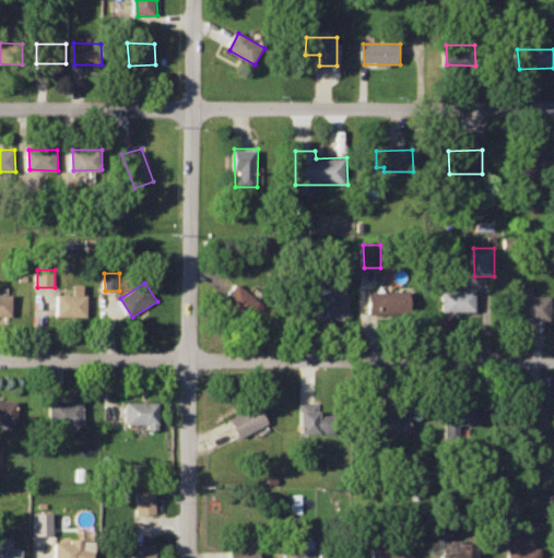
[(238,283),(224,299),(248,316),(261,300),(238,283)]
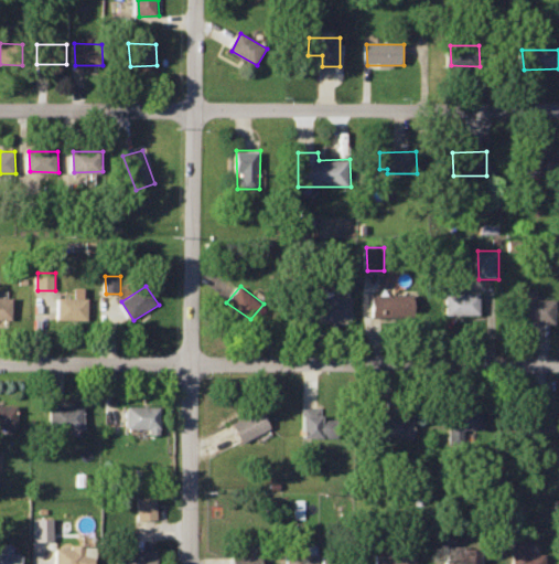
[(85,289),(76,289),(76,299),(61,299),(61,320),(89,320),(88,299),(85,299),(85,289)]
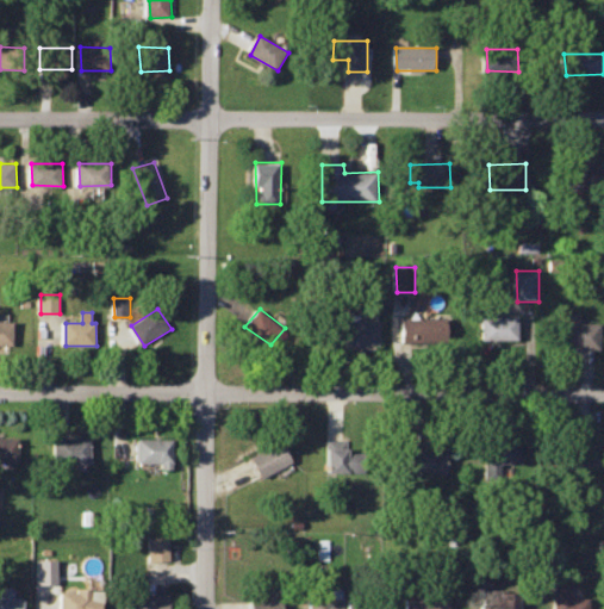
[(449,318),(404,319),(404,343),(449,343),(449,318)]
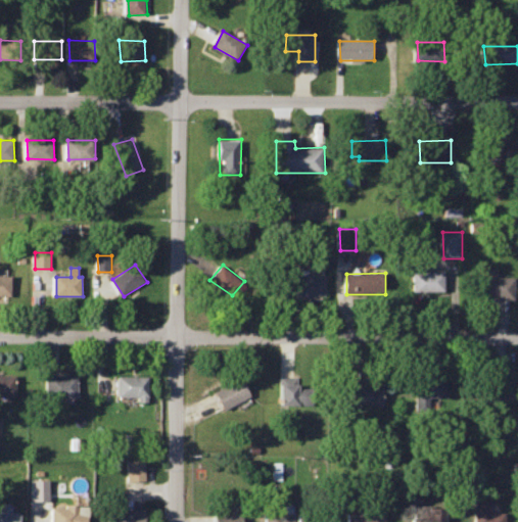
[(444,273),(416,273),(416,292),(445,292),(444,273)]
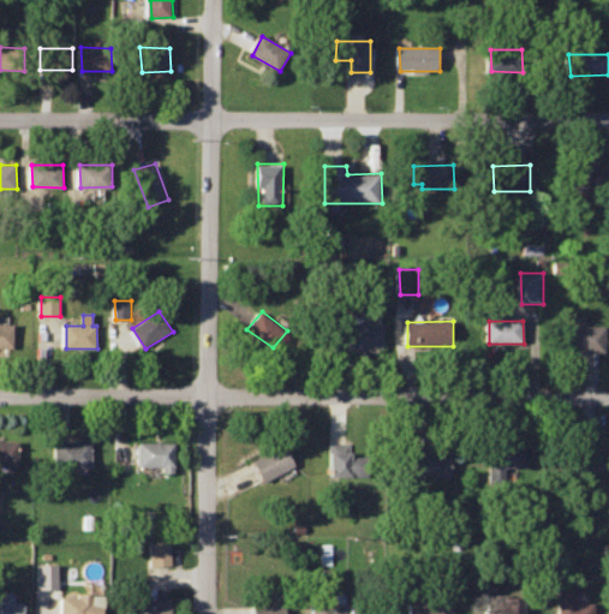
[(13,325),(0,325),(0,347),(13,347),(13,325)]
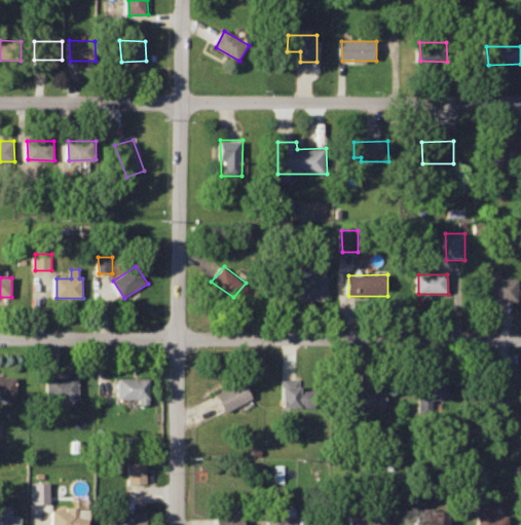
[(328,277),(299,277),(300,299),(328,299),(328,277)]
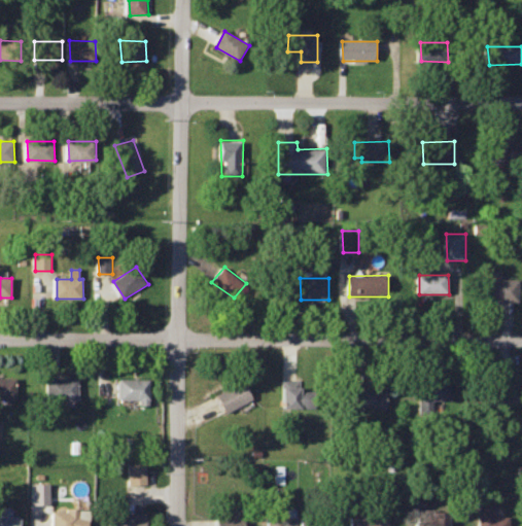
[(519,280),(488,281),(488,303),(518,303),(519,280)]
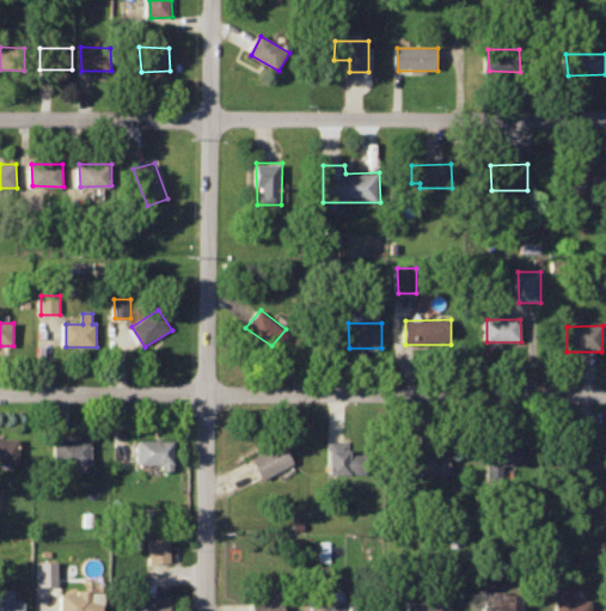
[(19,440),(0,440),(0,464),(19,464),(19,440)]
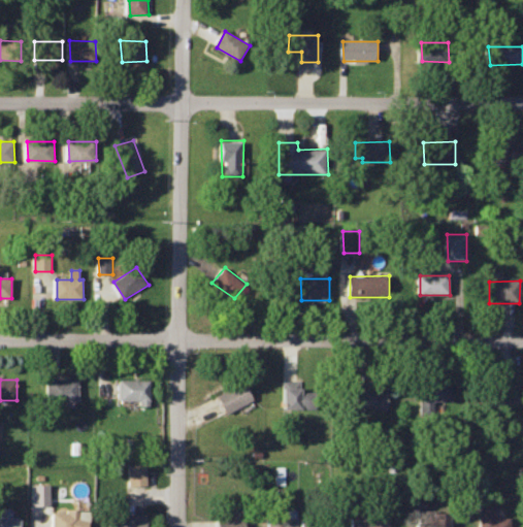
[(79,381),(51,381),(51,402),(79,401),(79,381)]
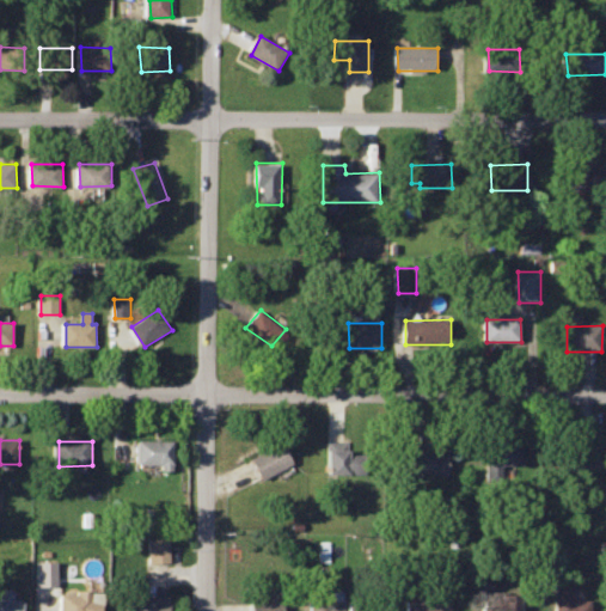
[(175,441),(139,441),(140,465),(163,465),(163,472),(173,471),(175,441)]
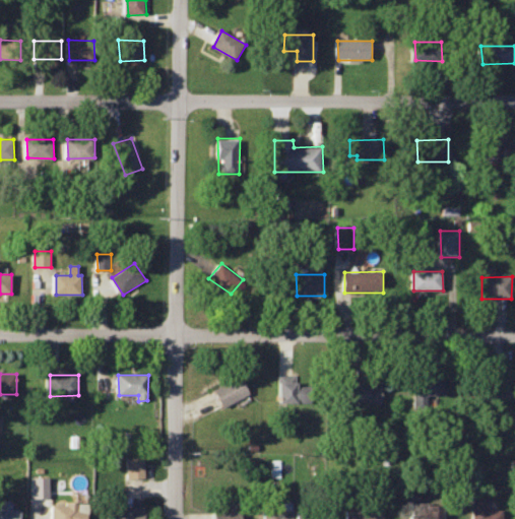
[(241,377),(214,390),(224,407),(251,394),(241,377)]
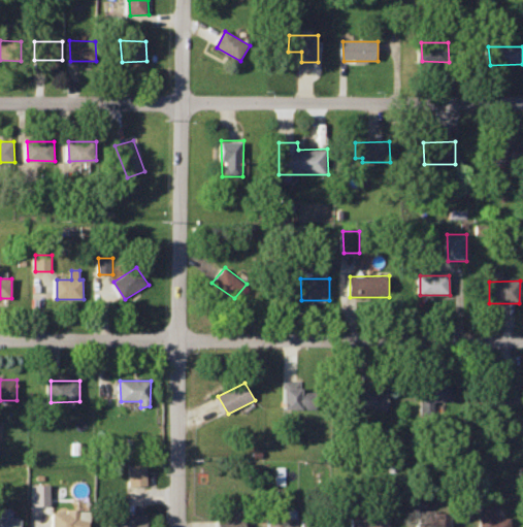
[(453,384),(421,383),(422,403),(453,403),(453,384)]
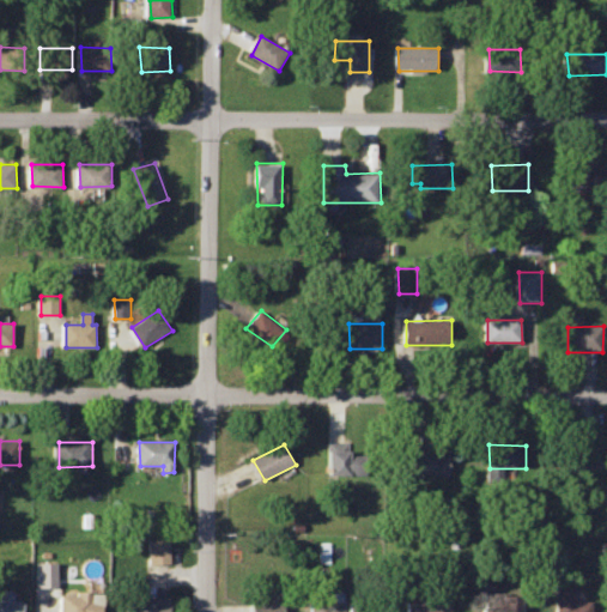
[(602,444),(570,444),(570,467),(602,468),(602,444)]
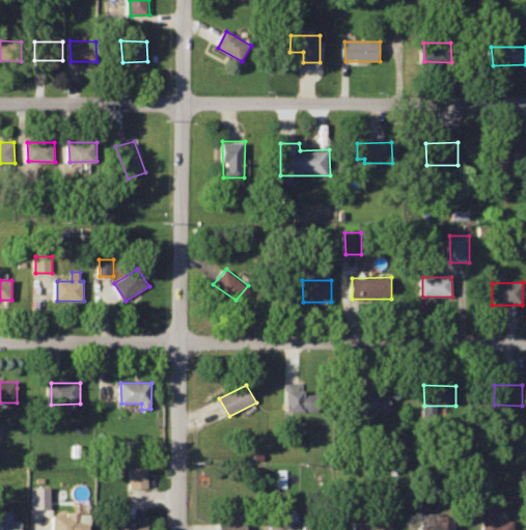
[(320,396),(304,396),(304,391),(287,391),(288,412),(321,411),(320,396)]
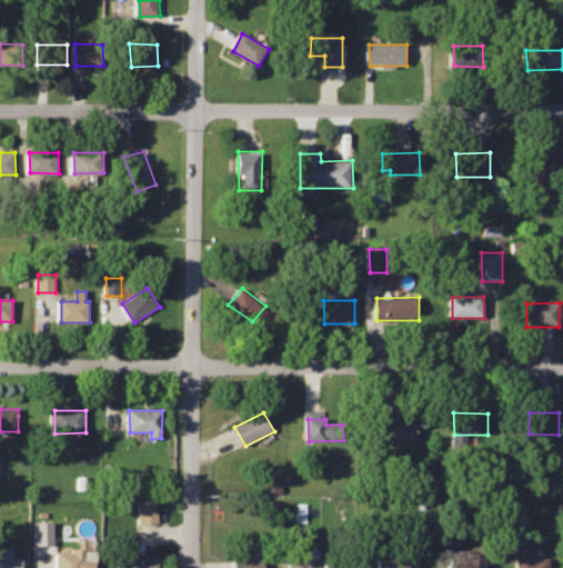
[(416,425),(402,425),(401,420),(384,420),(384,442),(416,441),(416,425)]
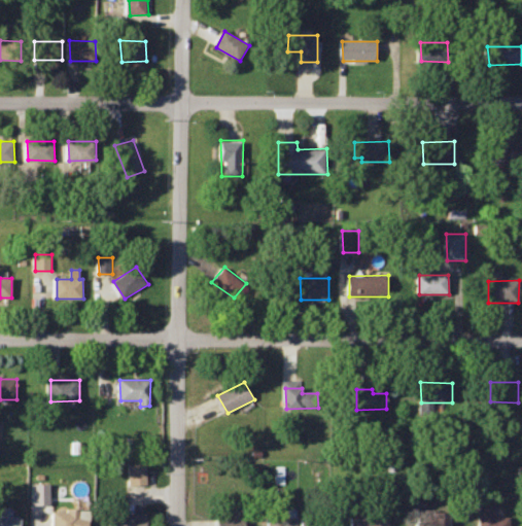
[(146,464),(131,464),(131,485),(146,485),(146,464)]
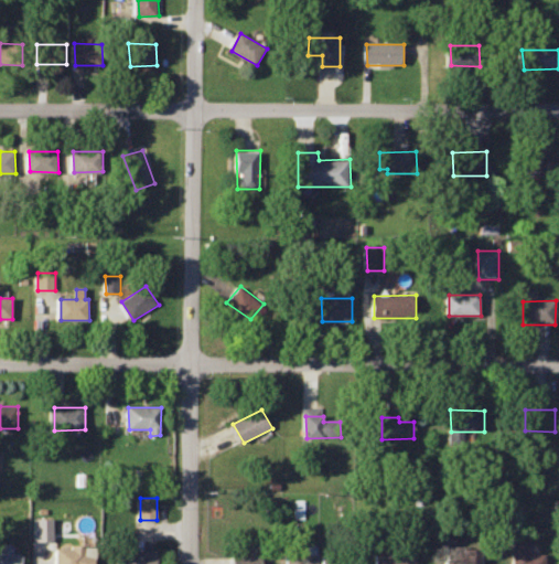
[(54,519),(36,519),(36,542),(55,542),(54,519)]
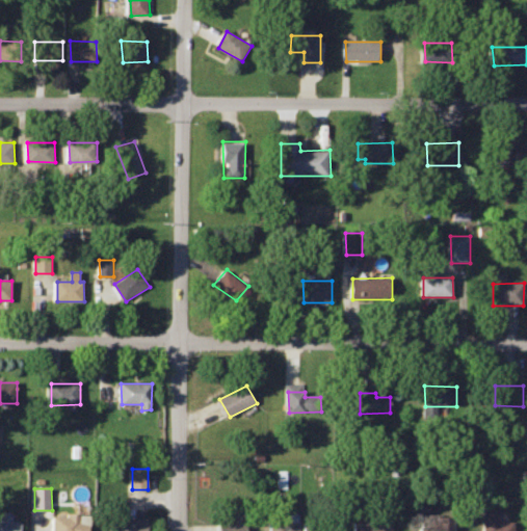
[(147,530),(147,520),(132,520),(132,510),(121,510),(122,520),(115,520),(115,530),(147,530)]
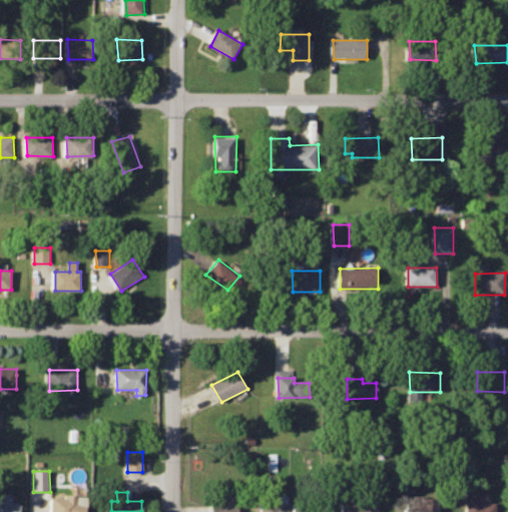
[(12,495),(0,494),(0,511),(20,511),(23,505),(11,502),(12,495)]
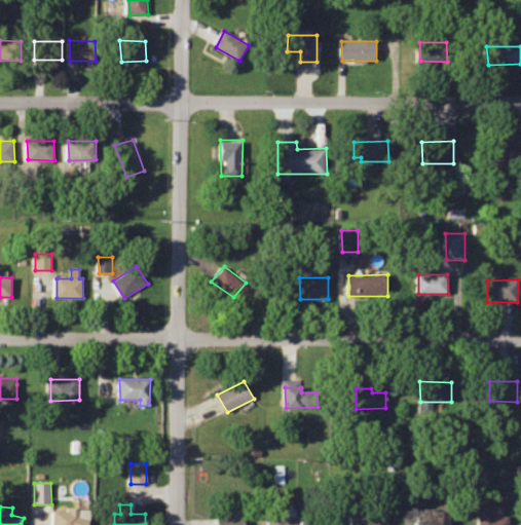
[(296,524),(297,507),(284,507),(284,518),(267,518),(266,524),(296,524)]
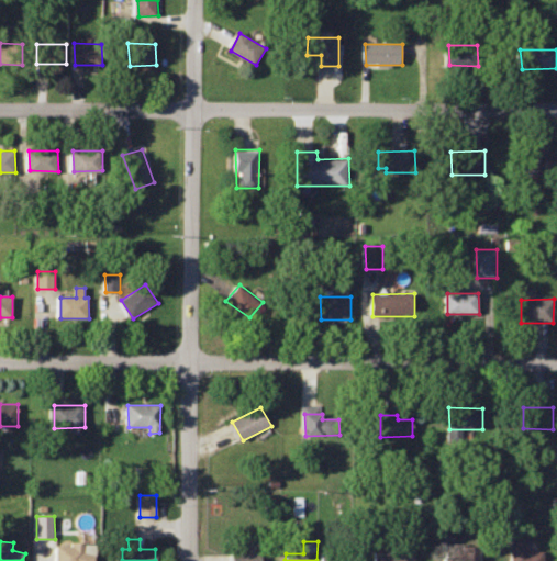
[(414,560),(414,542),(398,541),(399,550),(377,551),(377,560),(414,560)]
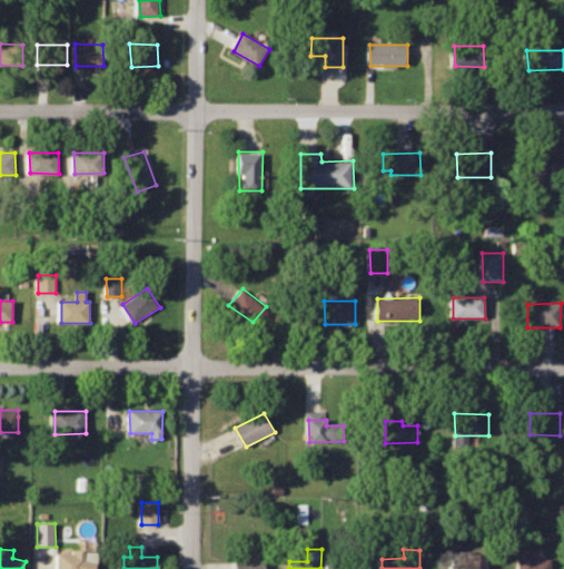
[(94,568),(96,561),(87,559),(86,551),(72,551),(72,553),(58,555),(58,568),(94,568)]
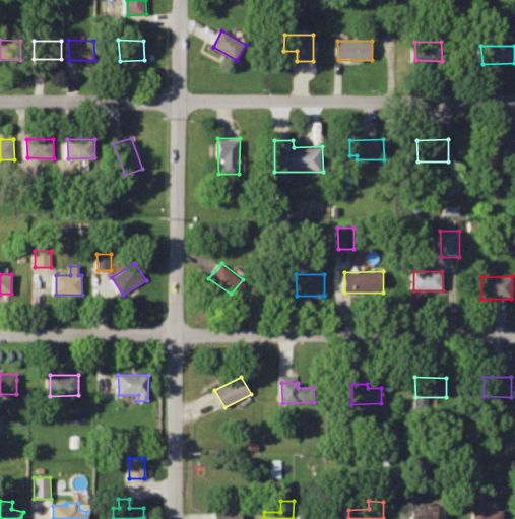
[(444,518),(444,506),(414,506),(414,518),(444,518)]
